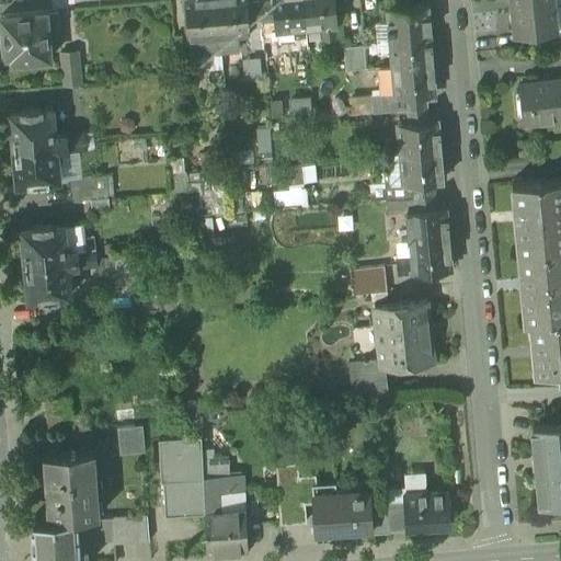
[(184,0),(187,35),(187,39),(218,36),(215,0),(184,0)]
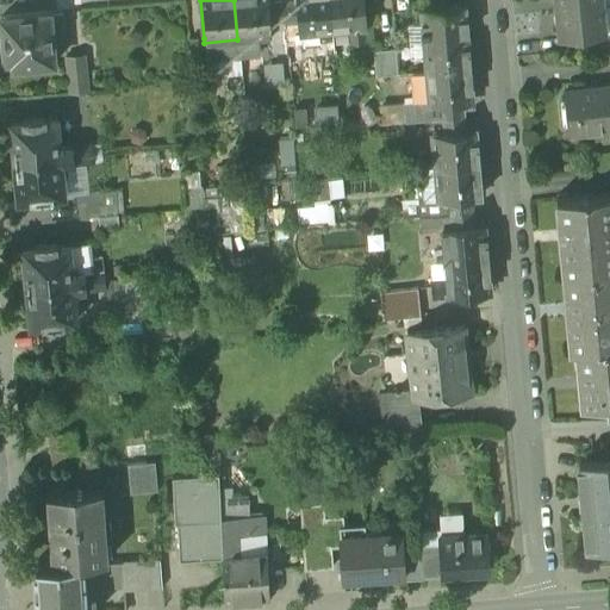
[(234,0),(237,39),(259,37),(271,36),(271,30),(268,4),(267,0),(234,0)]
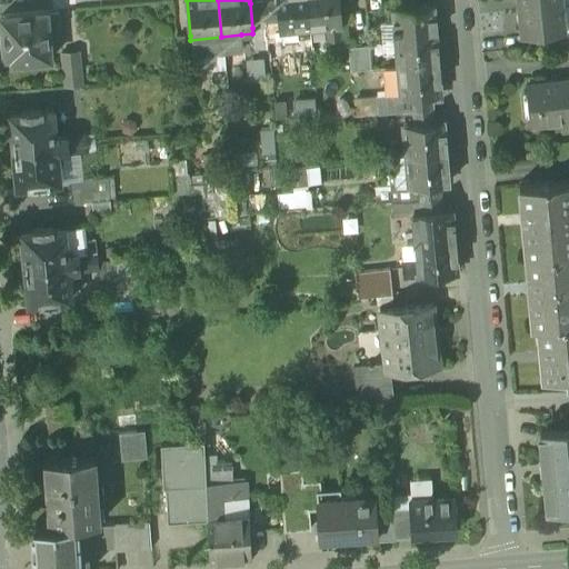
[(277,0),(263,1),(266,22),(279,21),(277,0)]
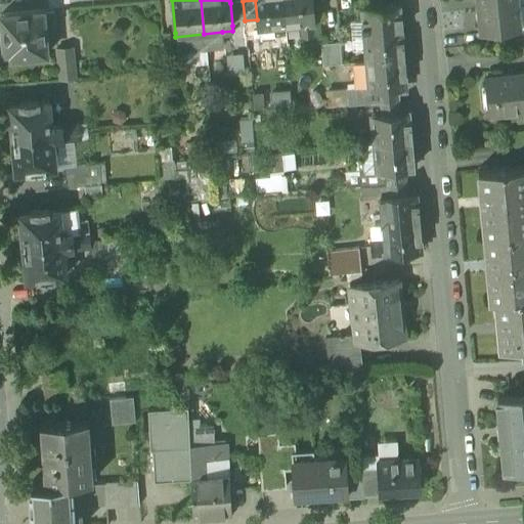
[(258,29),(286,27),(284,0),(255,0),(257,19),(258,29)]
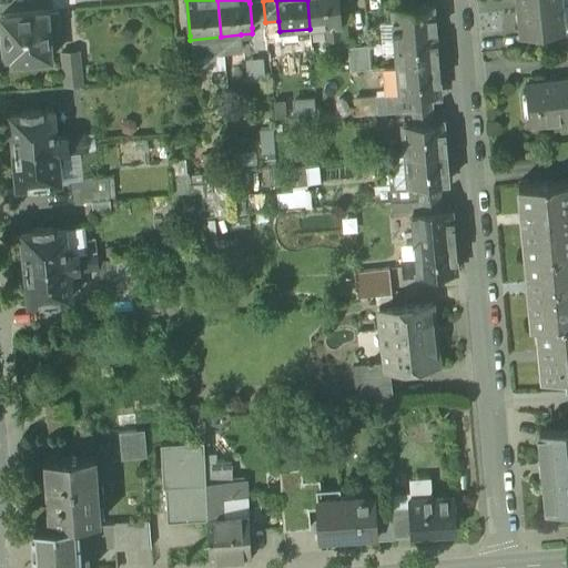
[(307,0),(310,29),(325,28),(341,26),(342,26),(338,0),(307,0)]
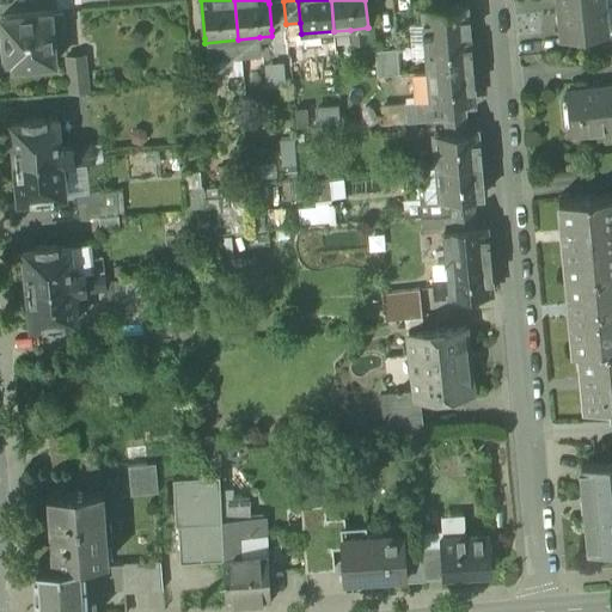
[(556,0),(557,12),(605,7),(604,0),(556,0)]
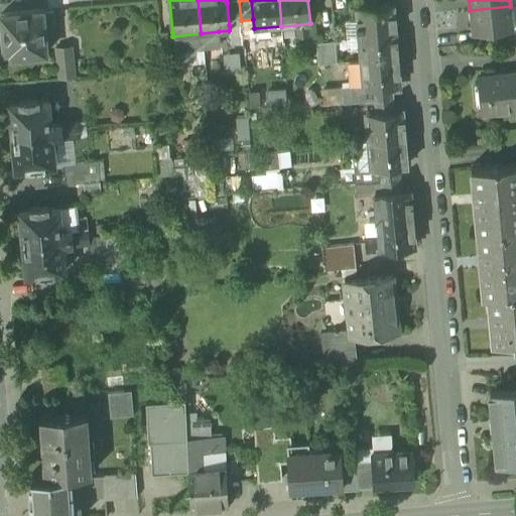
[(241,24),(241,20),(239,1),(227,3),(229,25),(241,24)]
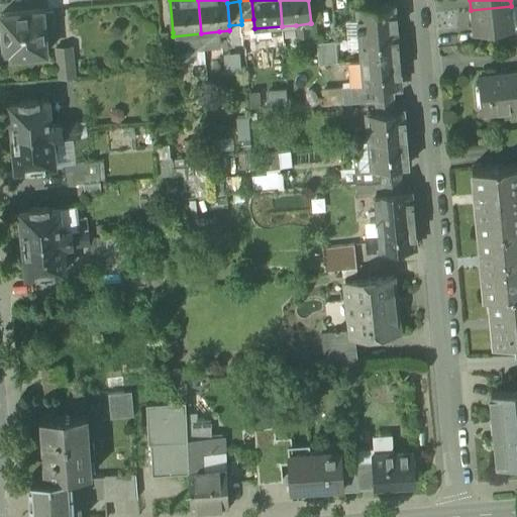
[(357,18),(359,32),(390,30),(389,24),(396,24),(394,4),(356,8),(357,18)]
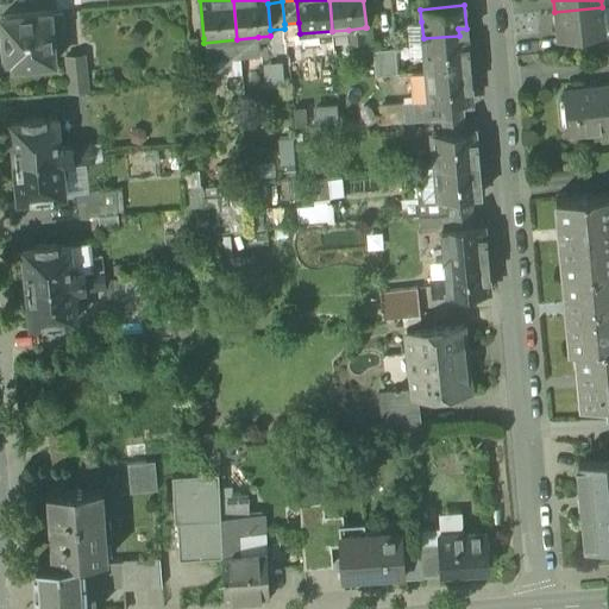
[(604,33),(602,7),(554,12),(558,38),(604,33)]
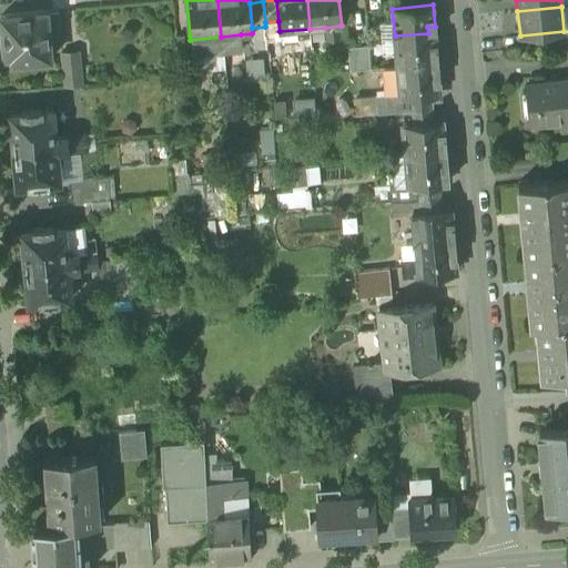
[(11,56),(12,62),(51,59),(47,12),(1,16),(2,37),(0,36),(0,41),(1,53),(4,53),(4,57),(11,56)]
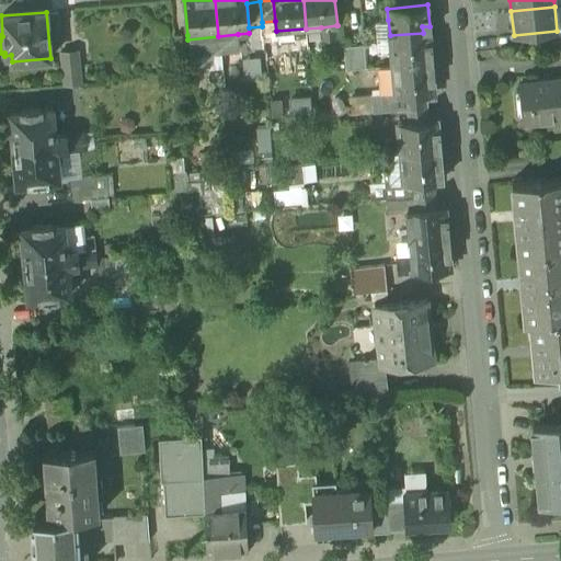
[(390,35),(388,20),(375,22),(377,54),(391,53),(390,35)]
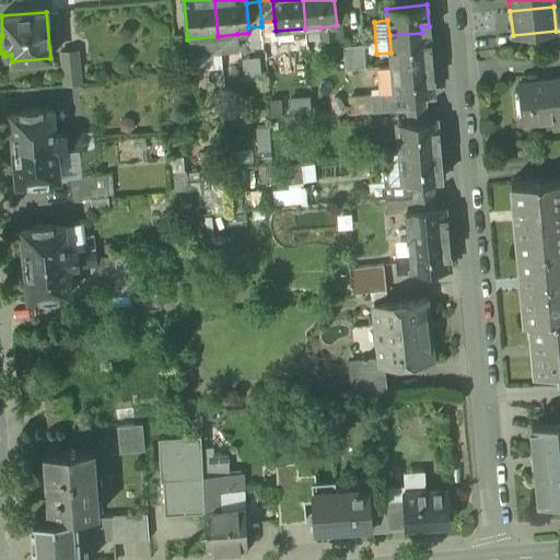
[(275,21),(261,22),(261,26),(263,41),(276,39),(276,31),(275,21)]
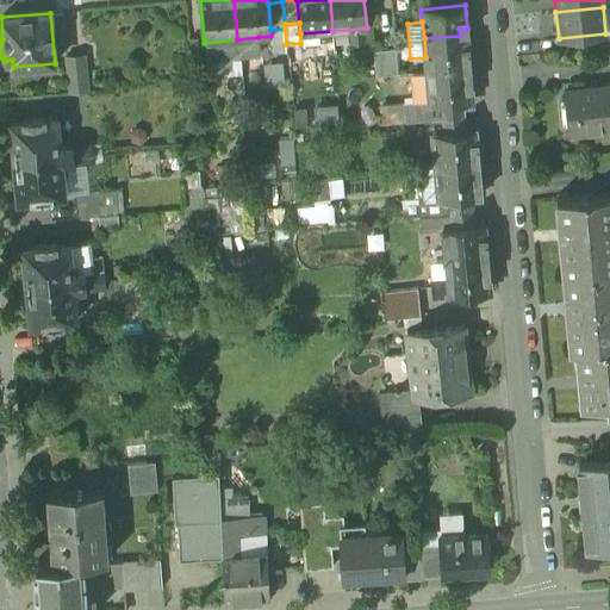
[(367,42),(366,27),(349,30),(350,43),(367,42)]
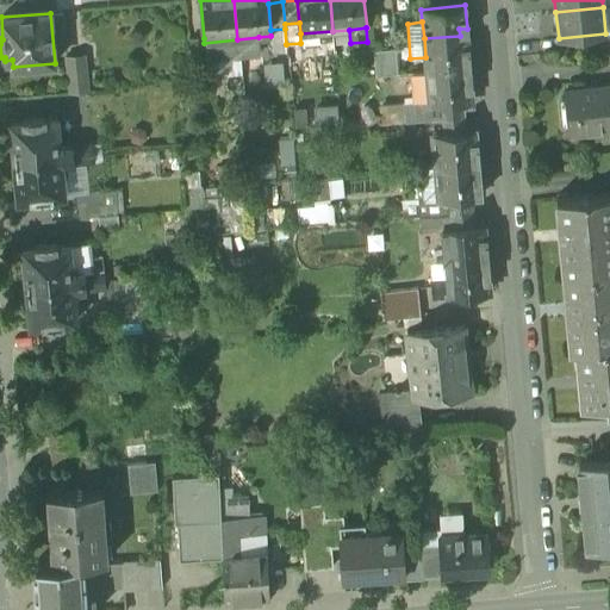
[(285,29),(271,30),(271,36),(272,53),(287,53),(286,44),(285,29)]
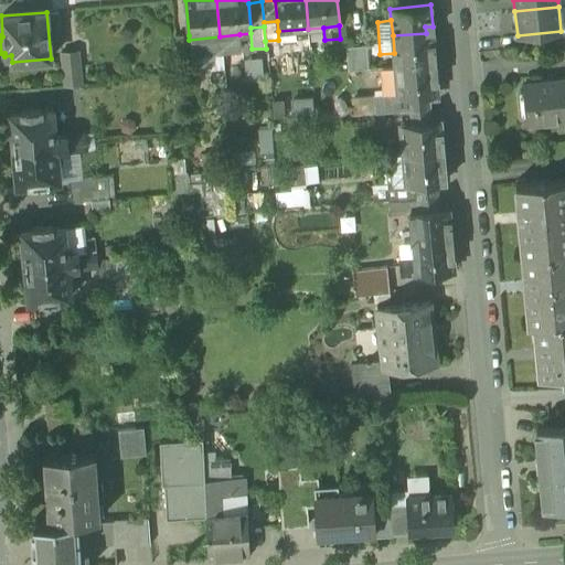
[(310,48),(308,29),(278,31),(278,40),(279,50),(310,48)]
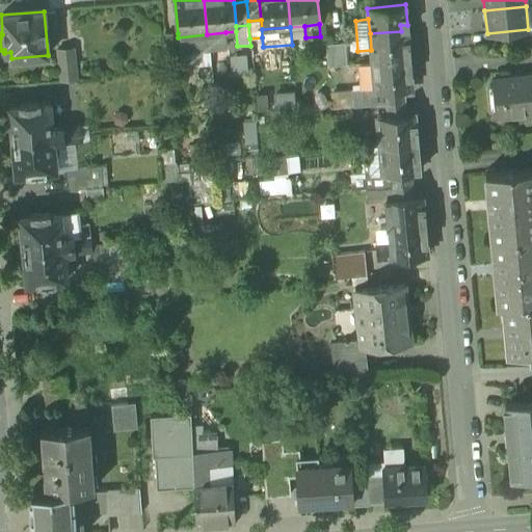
[(372,50),(372,63),(410,60),(408,41),(407,30),(401,31),(370,33),(371,50),(372,50)]
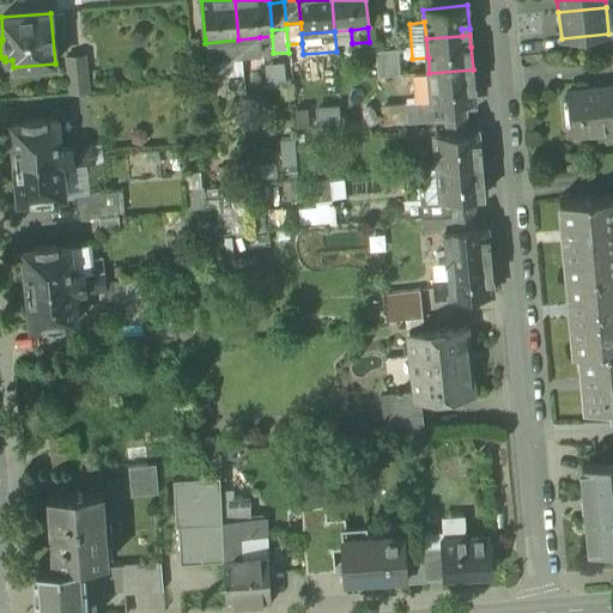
[(261,53),(260,37),(238,40),(241,55),(261,53)]
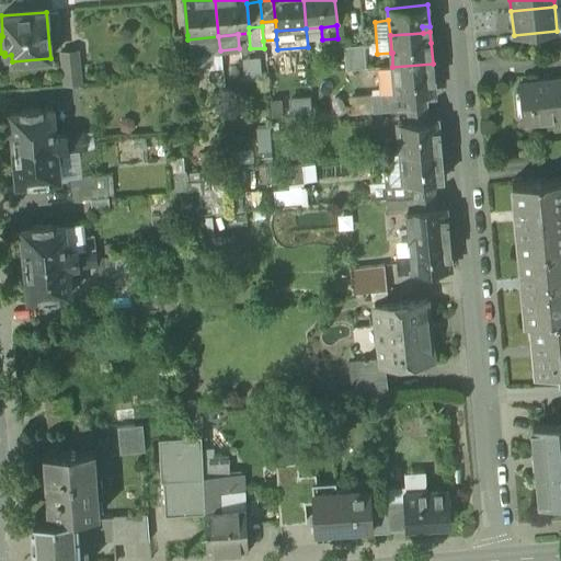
[(174,36),(176,60),(191,59),(191,54),(190,54),(187,39),(187,35),(174,36)]
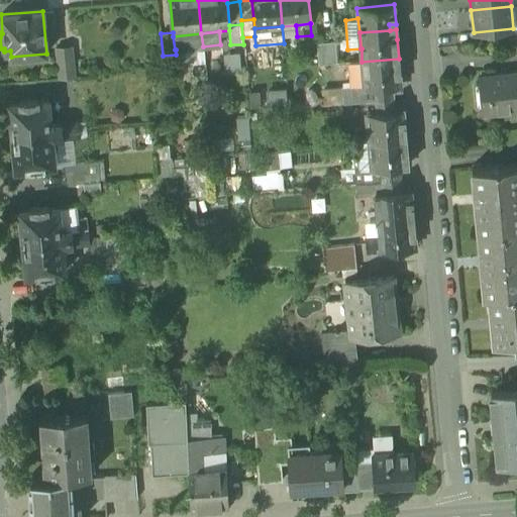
[(203,46),(201,33),(173,36),(175,49),(176,49),(203,46)]
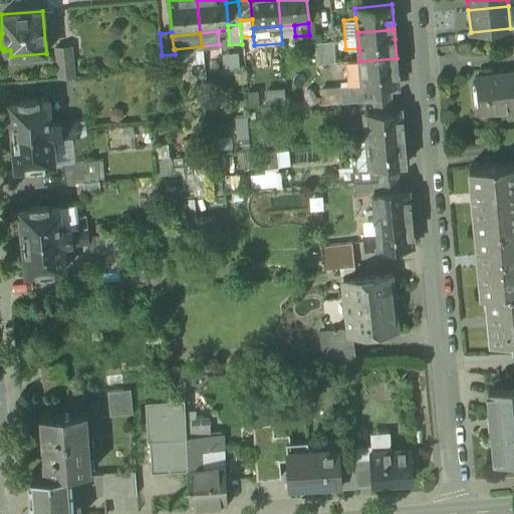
[(320,41),(322,63),(335,62),(334,41),(320,41)]
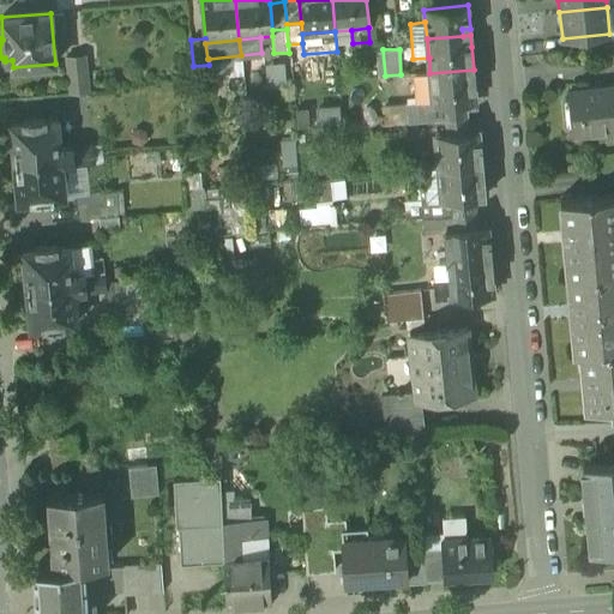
[(66,56),(71,94),(89,92),(84,55),(66,56)]
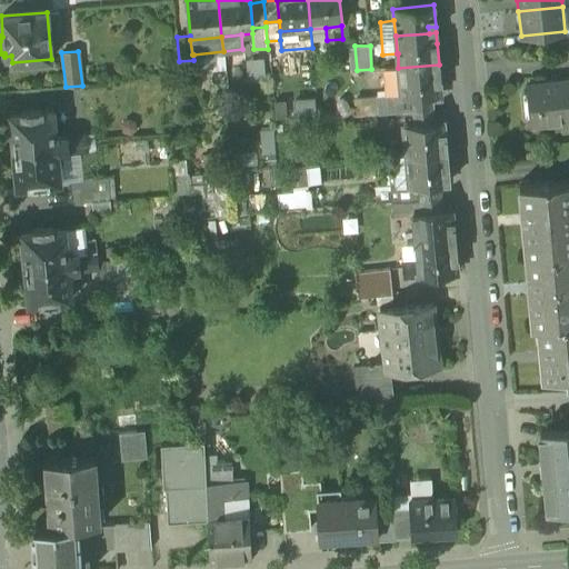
[(225,69),(223,51),(193,55),(193,60),(195,71),(225,69)]
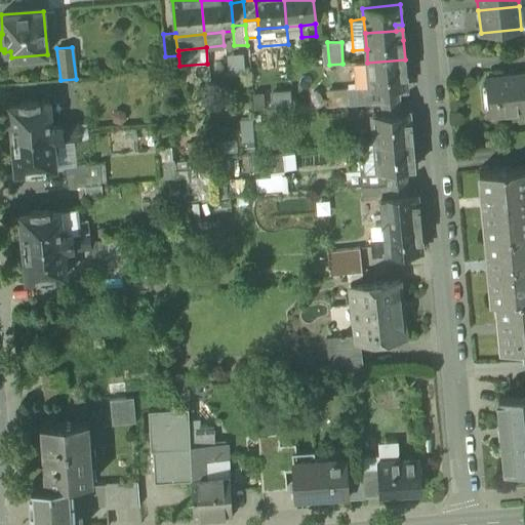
[(243,53),(227,54),(228,76),(245,75),(243,53)]
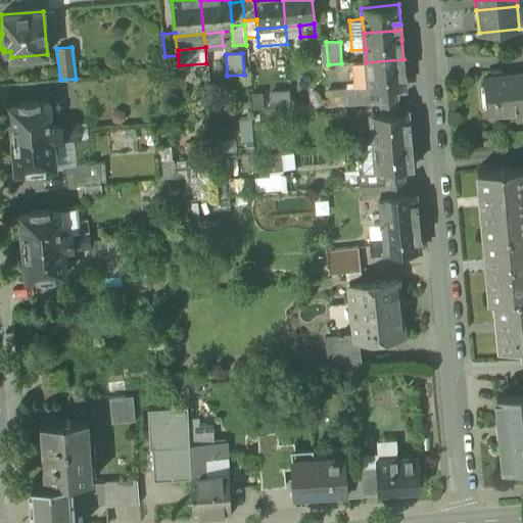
[(406,77),(403,59),(366,62),(369,87),(369,90),(379,89),(397,88),(406,87),(405,77),(406,77)]
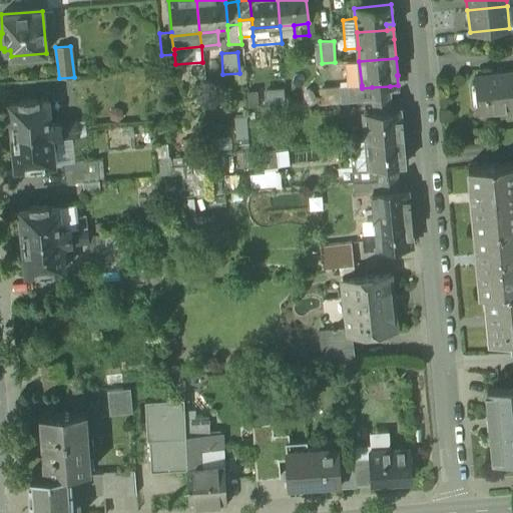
[(362,85),(359,61),(345,62),(347,86),(362,85)]
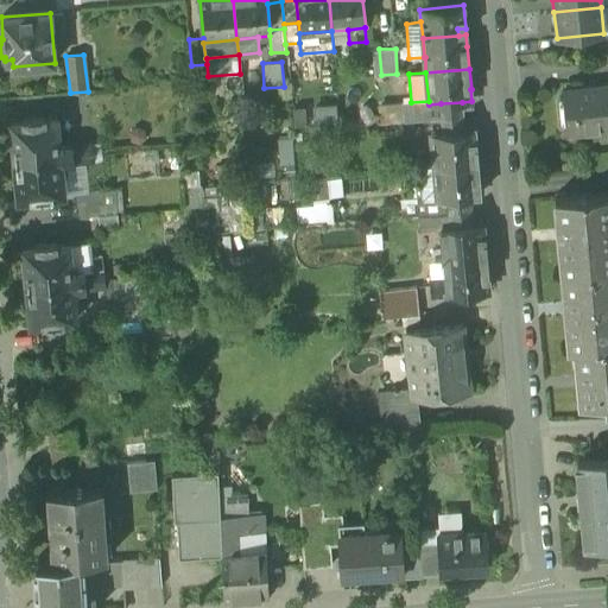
[(599,130),(600,135),(607,134),(607,86),(562,90),(565,133),(599,130)]
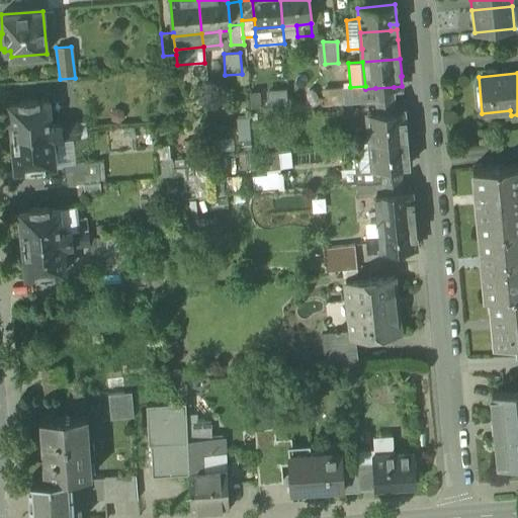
[(365,89),(365,86),(350,87),(342,88),(343,104),(376,101),(375,88),(365,89)]
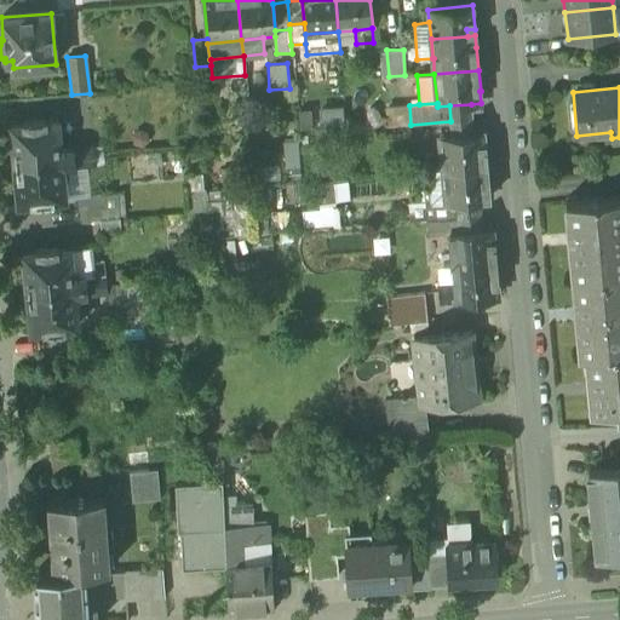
[(449,105),(451,121),(472,119),(471,104),(449,105)]
